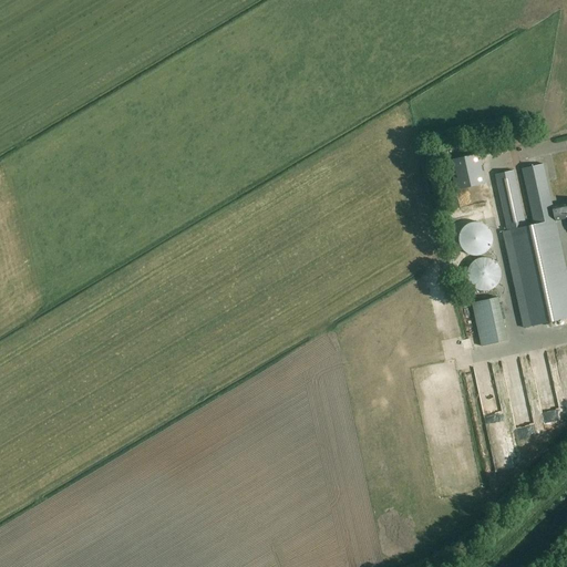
[(481,155),(451,162),(457,191),(487,184),(481,155)]
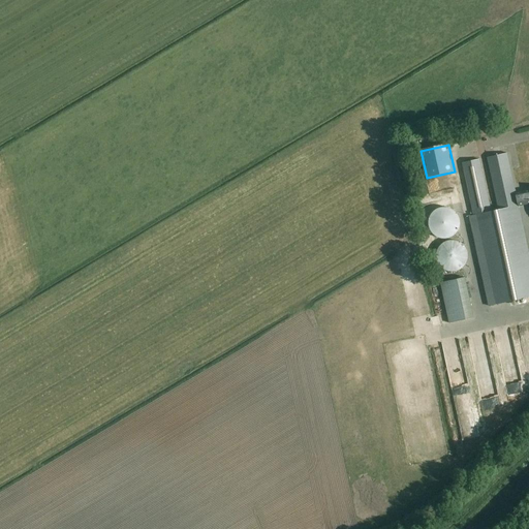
[(528,189),(516,192),(507,154),(488,158),(499,210),(491,212),(479,160),(462,164),(473,216),(469,217),(476,252),(490,307),(528,298),(528,252),(519,207),(528,204),(528,189)]
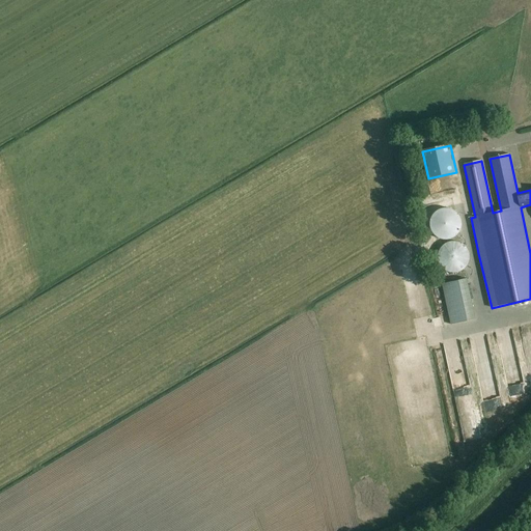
[(457,214),(453,210),(446,208),(440,210),(435,213),(430,218),(429,225),(431,231),(436,236),(441,240),(448,240),(454,238),(458,232),(462,226),(460,220),(457,214)]
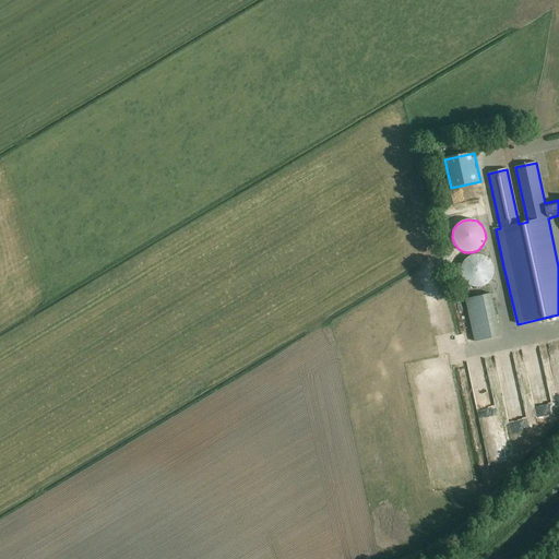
[(494,268),(490,261),(486,257),(479,254),(472,254),(466,258),(462,263),(461,270),(462,277),(466,283),(472,286),(478,287),(485,285),(490,281),(494,274),(494,268)]
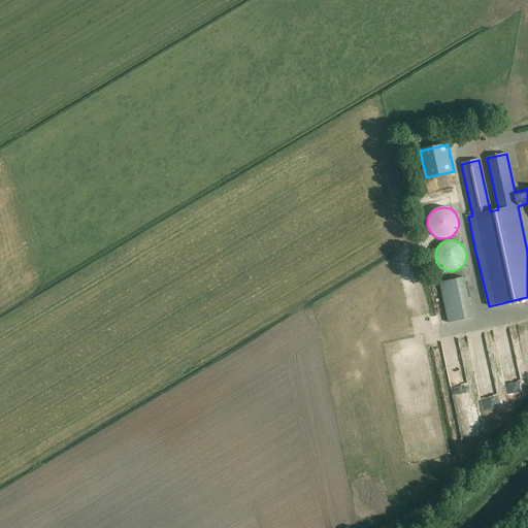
[(468,321),(464,281),(438,283),(442,324),(468,321)]
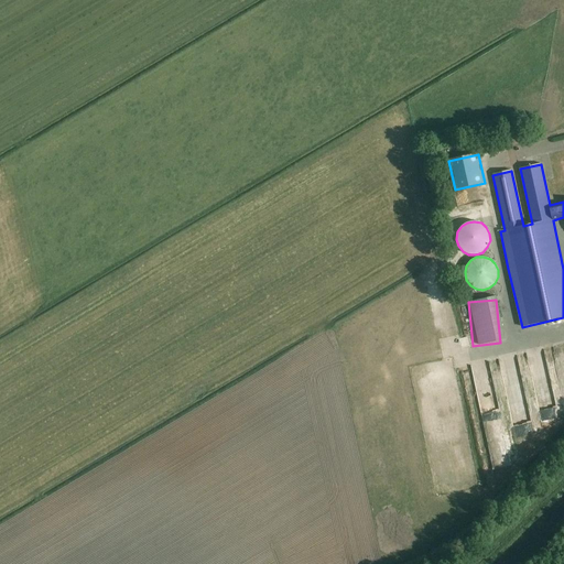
[(563,337),(552,340),(563,399),(563,398),(563,337)]
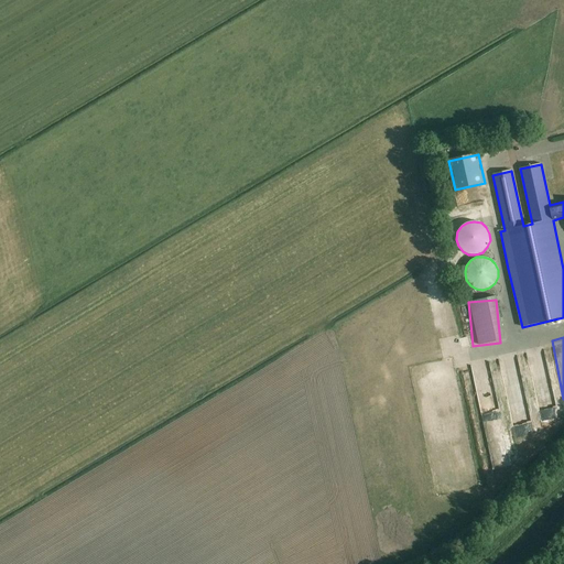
[(523,343),(524,364),(542,364),(541,342),(523,343)]
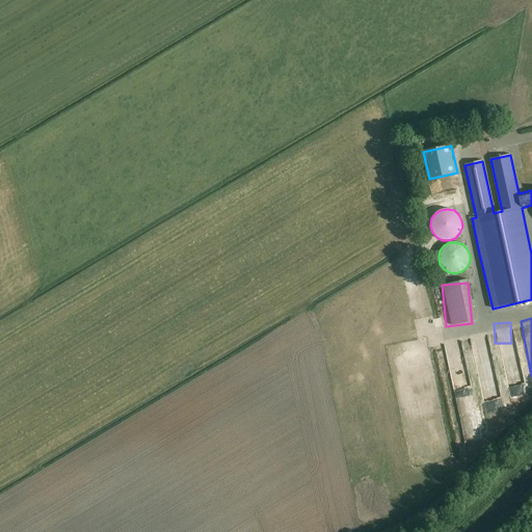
[(455,399),(456,418),(473,417),(472,398),(455,399)]
